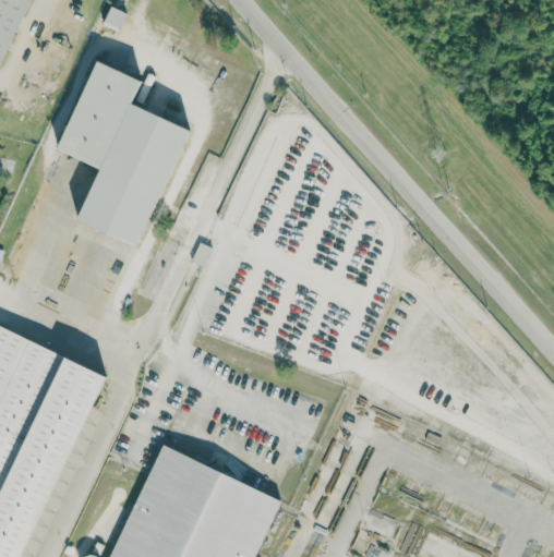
[(0,59),(25,0),(0,0),(0,59)]
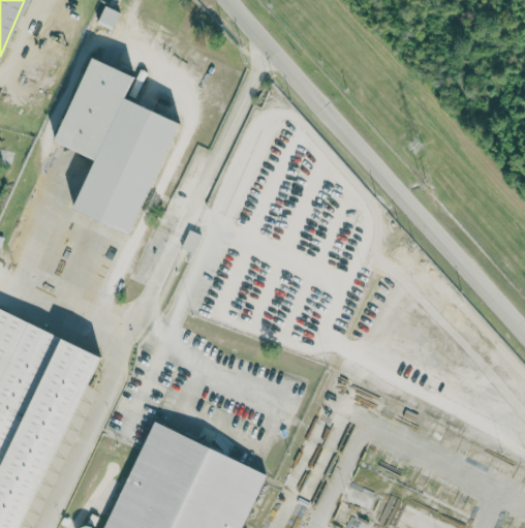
[(109,28),(117,11),(102,5),(95,22),(109,28)]
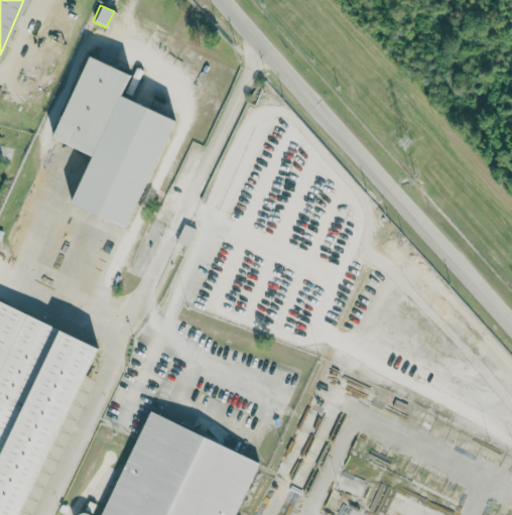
[(129,229),(174,119),(126,100),(138,69),(133,67),(130,74),(87,56),(52,139),(92,155),(72,206),(129,229)]
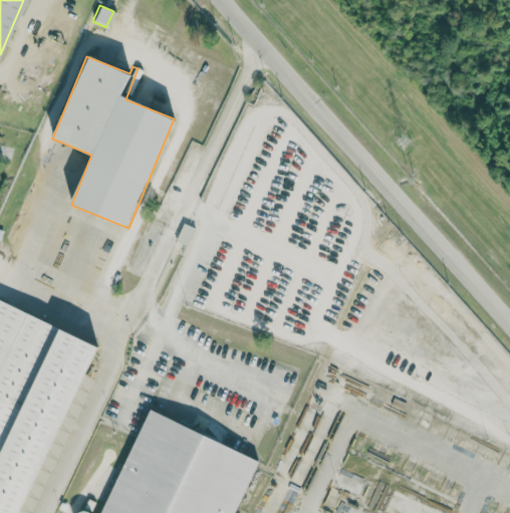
[(185,245),(191,227),(179,223),(173,241),(185,245)]
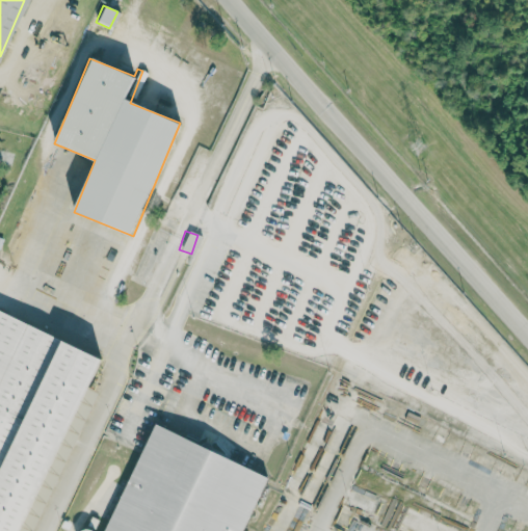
[(23,530),(97,350),(0,311),(0,530),(23,530)]
